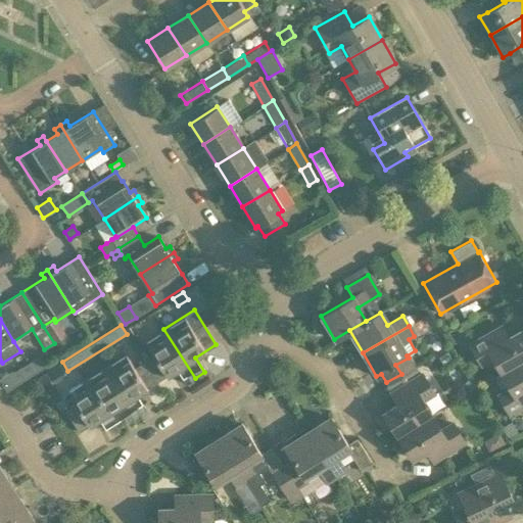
[(501,373),(522,360),(522,330),(508,338),(502,326),(469,344),(481,366),(493,360),(501,373)]
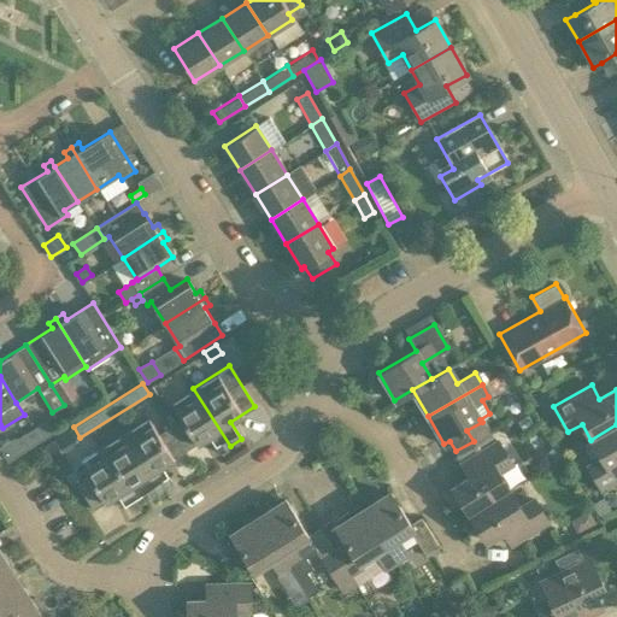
[(180,418),(169,425),(186,451),(207,438),(218,453),(230,446),(193,388),(170,403),(180,418)]
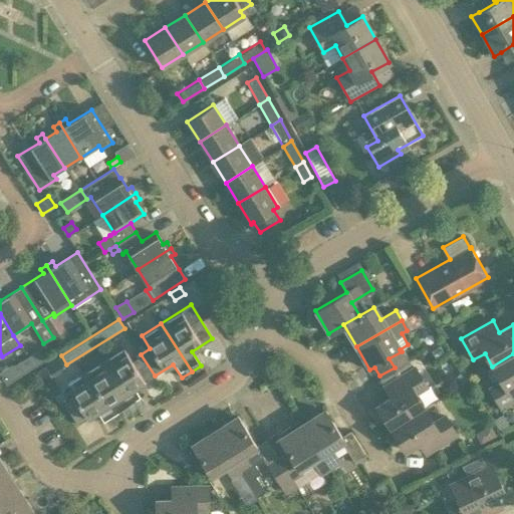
[(123,347),(103,360),(134,409),(143,403),(134,389),(155,375),(141,354),(131,359),(123,347)]
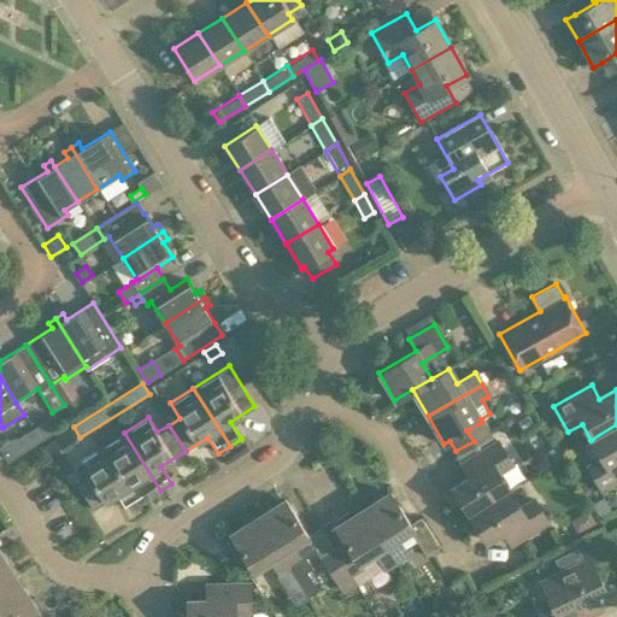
[(45,422),(33,429),(40,441),(52,433),(45,422)]
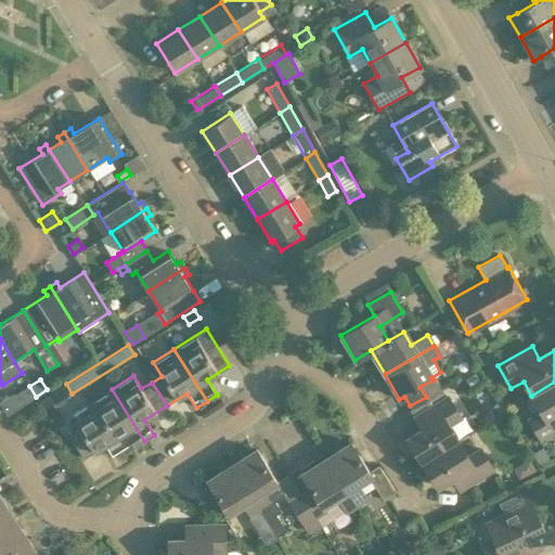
[(554,382),(531,396),(540,412),(528,418),(541,441),(554,433),(554,382)]
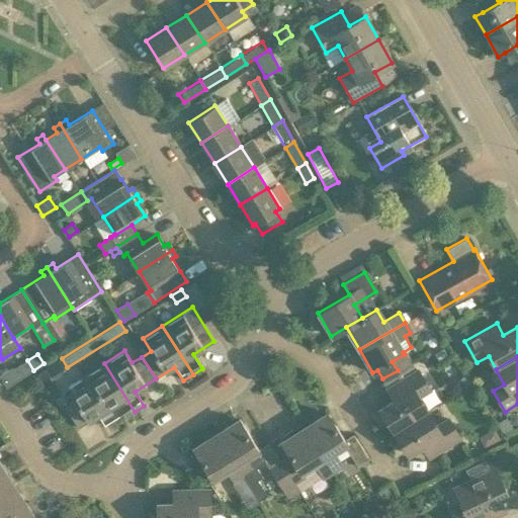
[(2,374),(0,374),(0,376),(7,387),(33,370),(27,360),(16,368),(8,370),(2,374)]
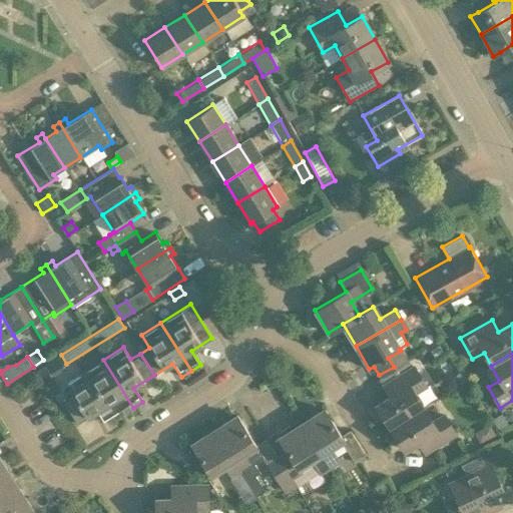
[(85,372),(106,405),(115,400),(124,414),(133,408),(103,360),(85,372)]
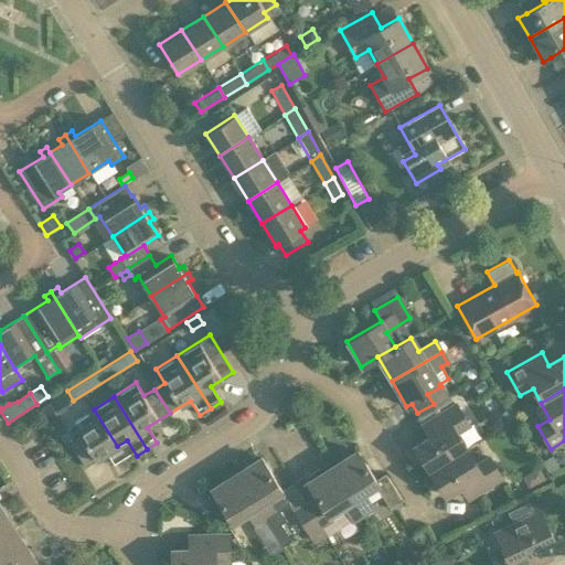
[(414,445),(429,470),(465,448),(455,433),(467,425),(455,404),(429,419),(436,432),(414,445)]
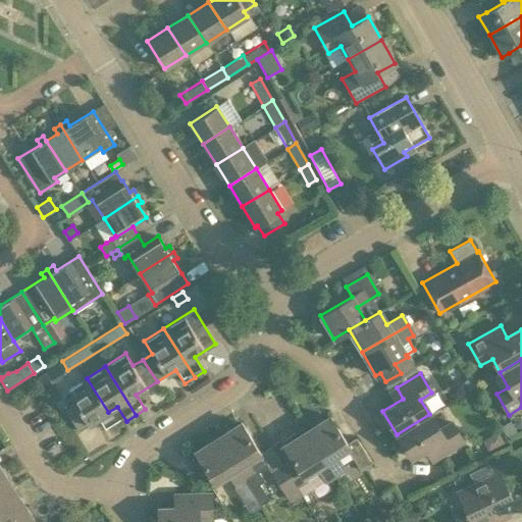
[(114,421),(108,412),(87,378),(67,390),(75,404),(65,410),(79,430),(98,418),(105,427),(114,421)]
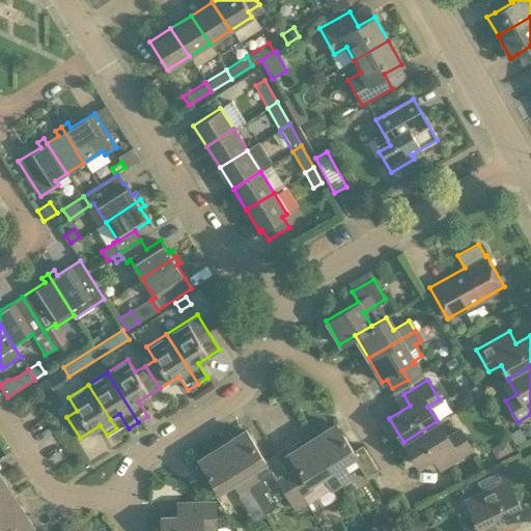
[(477,386),(469,391),(474,398),(482,393),(477,386)]
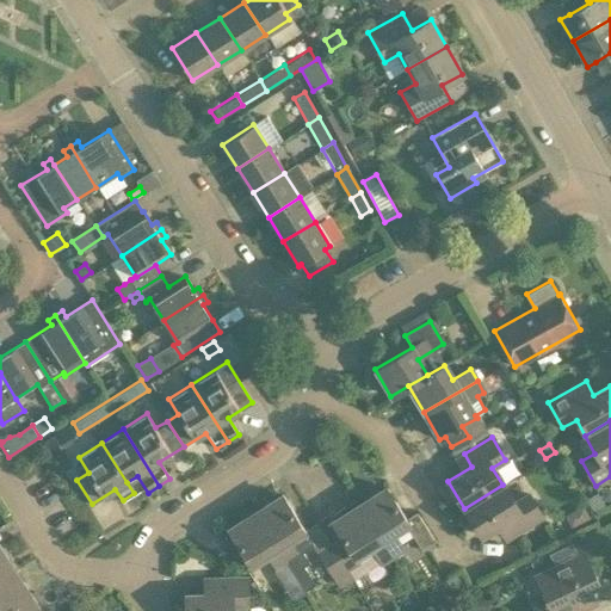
[(62,450),(53,456),(62,473),(72,466),(62,450)]
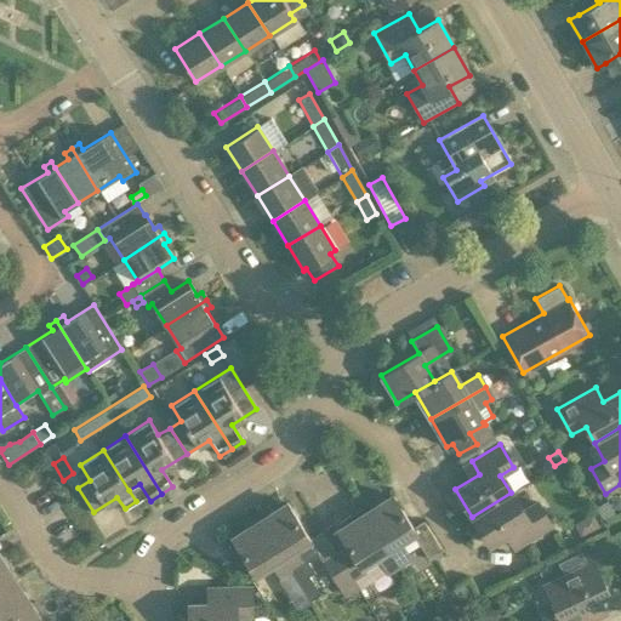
[(522,510),(511,493),(472,517),(489,543),(513,529),(522,542),(550,525),(535,501),(522,510)]
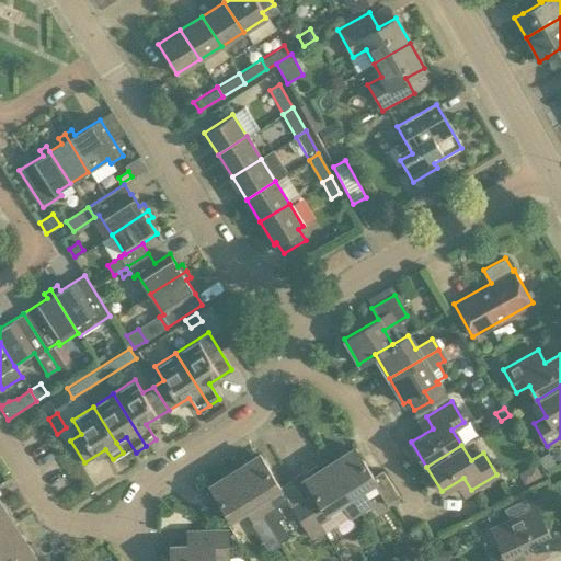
[(329,464),(359,512),(369,506),(361,491),(373,483),(387,505),(398,497),(381,471),(371,478),(353,448),(329,464)]
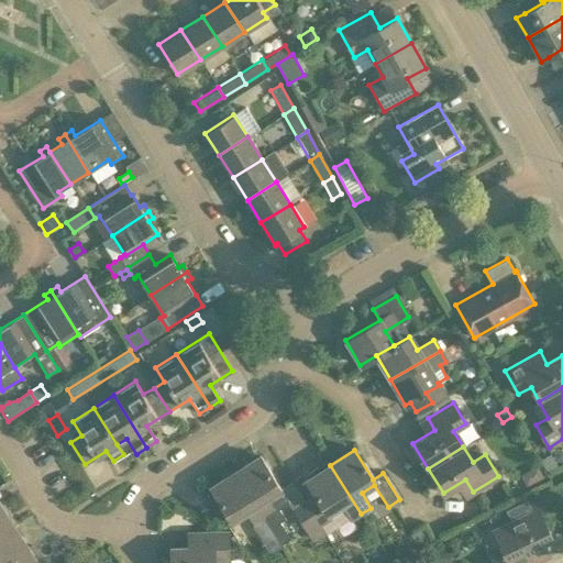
[(234,473),(265,520),(274,534),(280,545),(291,539),(279,521),(285,518),(279,509),(288,503),(258,456),(234,473)]
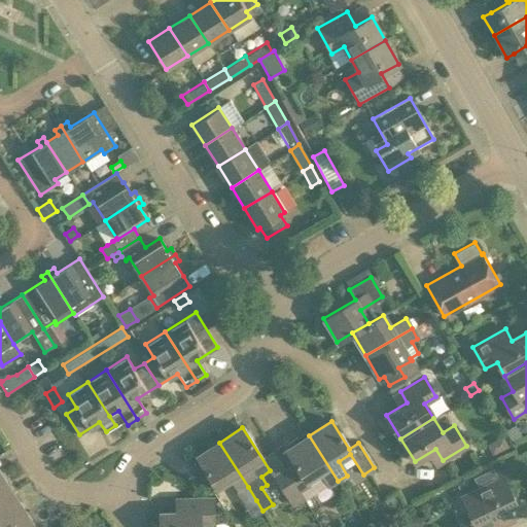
[(288,465),(283,469),(299,493),(309,487),(306,482),(319,473),(328,488),(338,481),(309,435),(280,454),(288,465)]
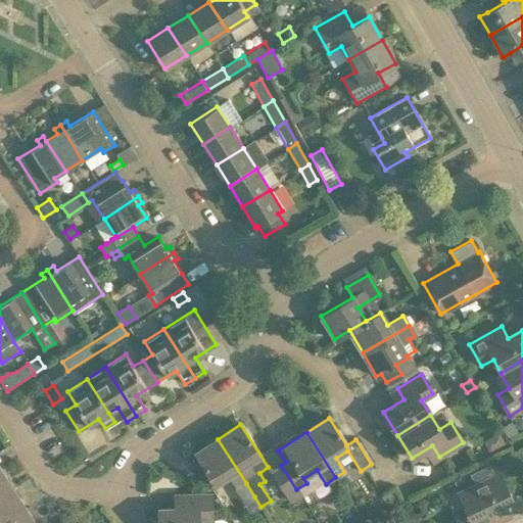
[(498,433),(483,441),(488,450),(504,443),(498,433)]
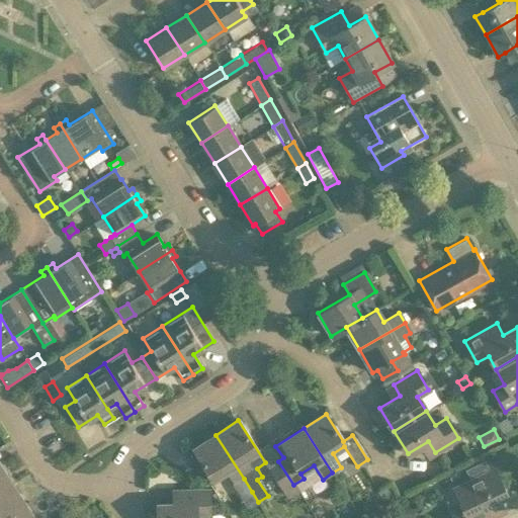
[(216,435),(194,449),(213,480),(227,470),(236,485),(244,479),(216,435)]
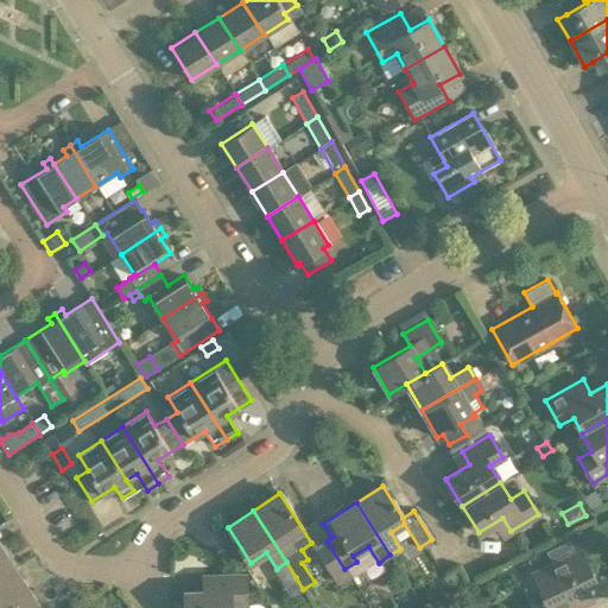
[(349,577),(344,569),(327,542),(315,549),(339,584),(349,577)]
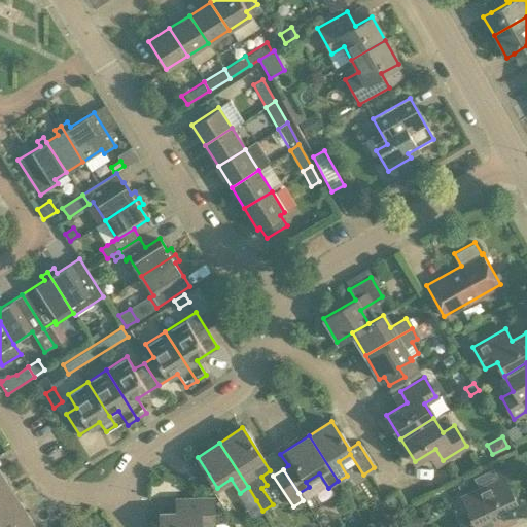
[(0,499),(13,491),(0,470),(0,499)]
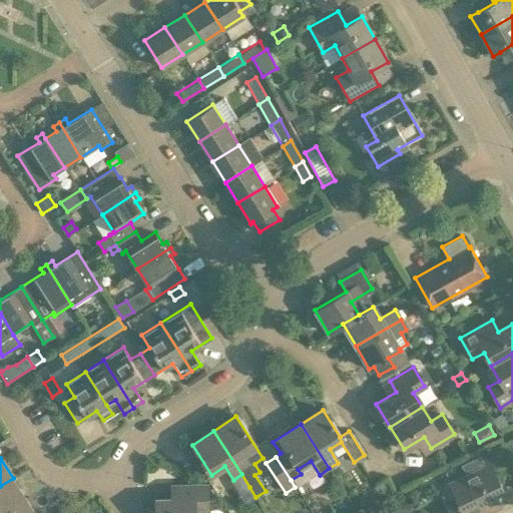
[(450,512),(481,512),(477,504),(503,492),(490,464),(449,483),(457,500),(446,505),(450,512)]
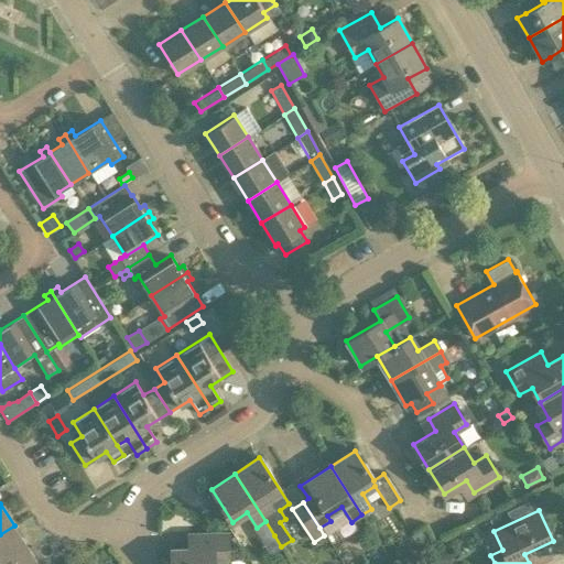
[(257,528),(266,541),(274,535),(266,521),(257,528)]
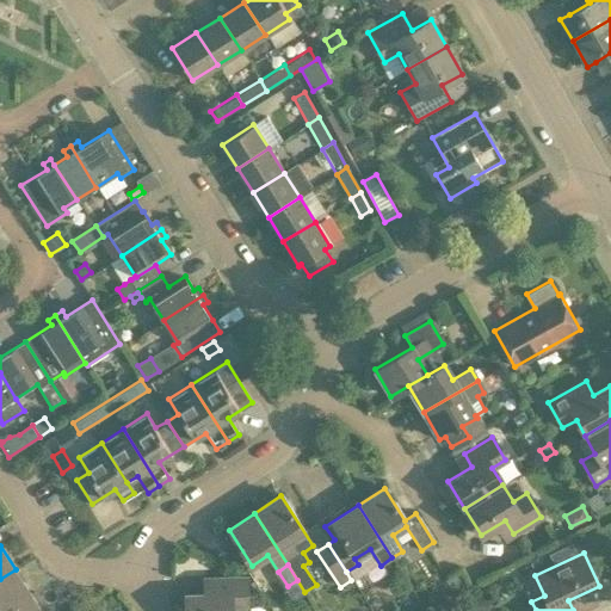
[(0,610),(7,610),(32,597),(16,569),(0,579),(0,610)]
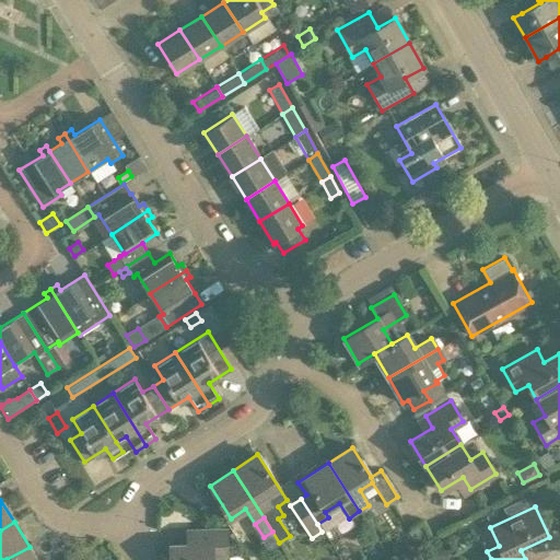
[(170,546),(170,559),(211,559),(211,556),(225,557),(225,532),(196,532),(196,546),(170,546)]
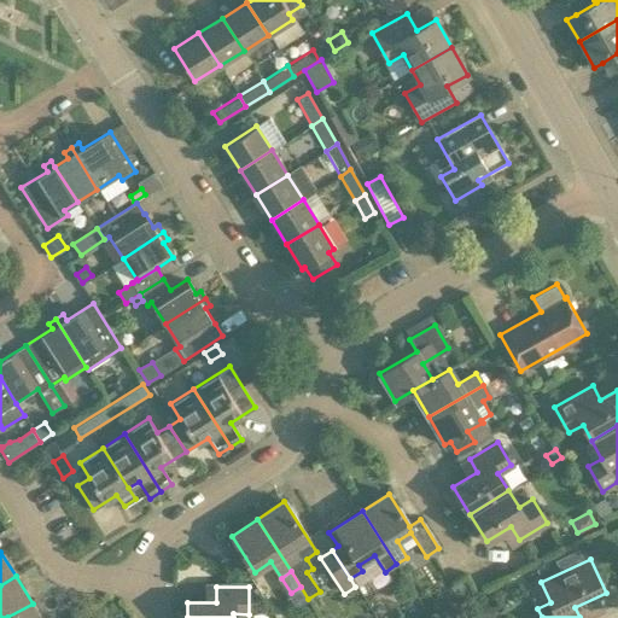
[(41,617),(33,604),(7,617),(41,617)]
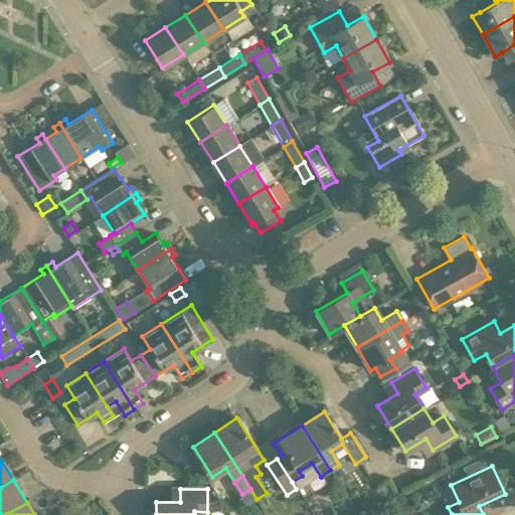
[(398,504),(397,514),(398,514),(408,514),(410,504),(398,504)]
